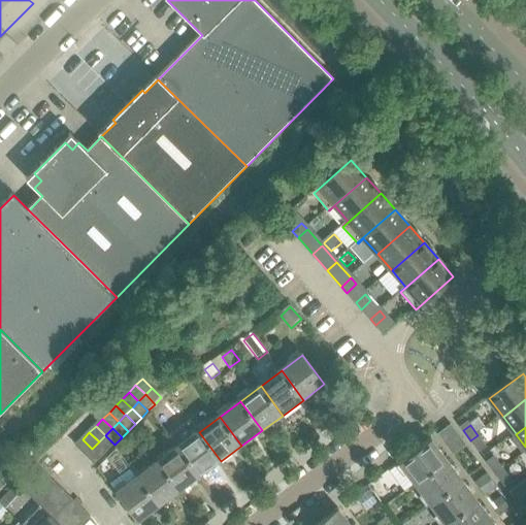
[(221,461),(199,432),(178,448),(200,477),(221,461)]
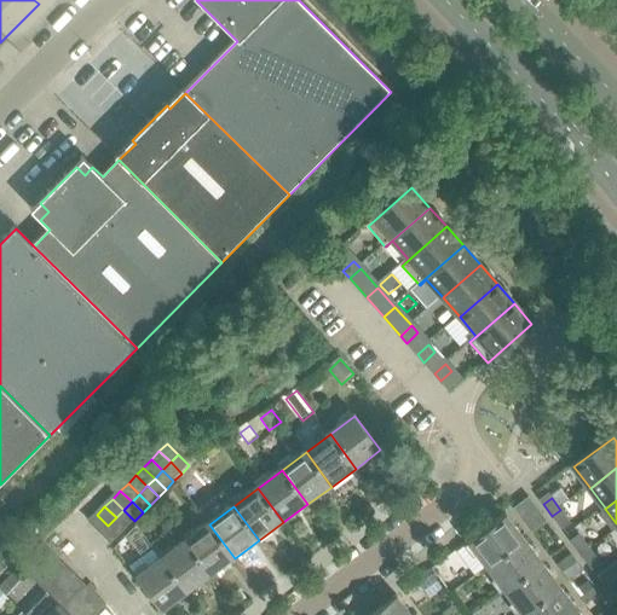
[(548,523),(537,509),(523,521),(534,534),(548,523)]
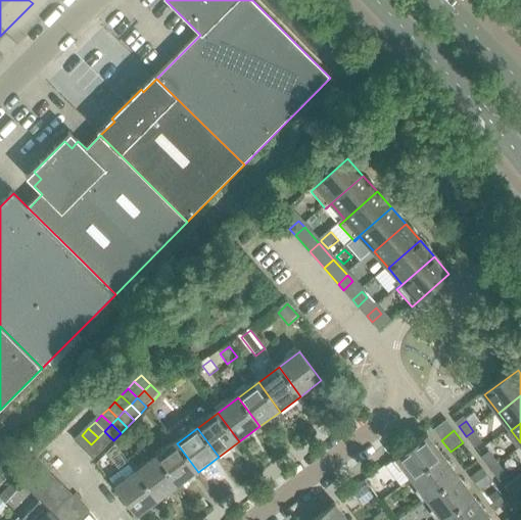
[(104,431),(98,437),(107,446),(113,440),(104,431)]
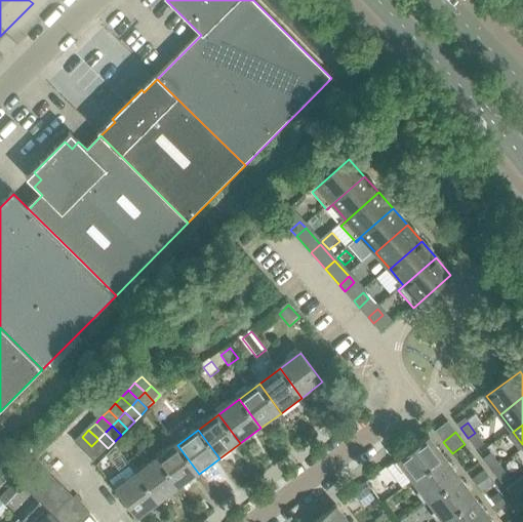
[(475,433),(468,438),(476,448),(482,443),(475,433)]
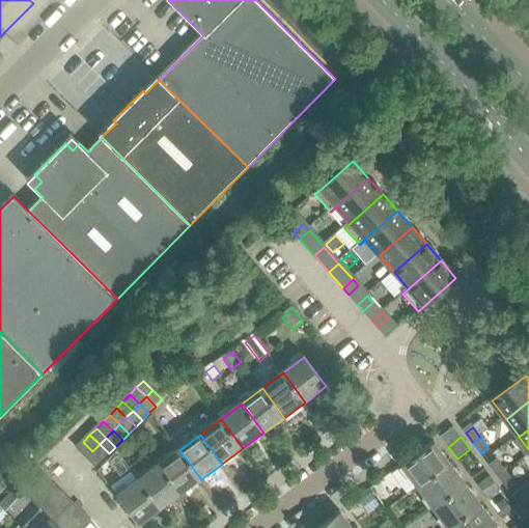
[(83,442),(77,449),(86,459),(92,451),(83,442)]
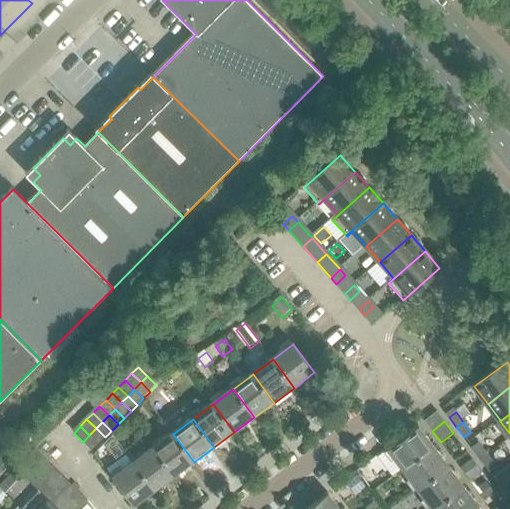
[(403,471),(434,447),(419,427),(388,450),(403,471)]
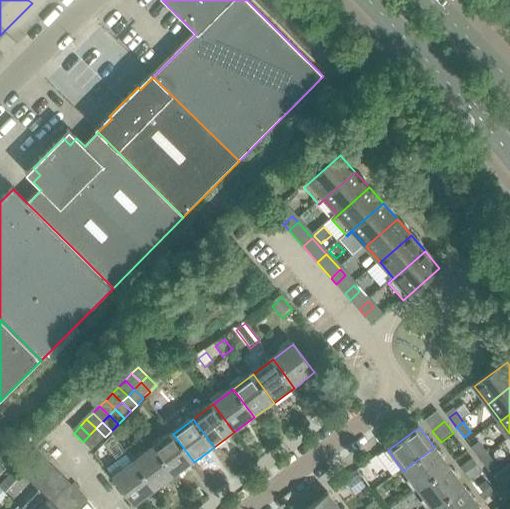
[(96,428),(89,435),(99,444),(105,437),(96,428)]
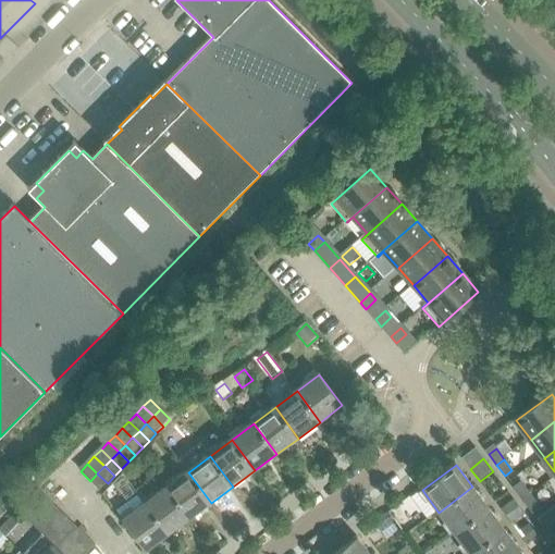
[(211,503),(188,472),(168,488),(189,518),(211,503)]
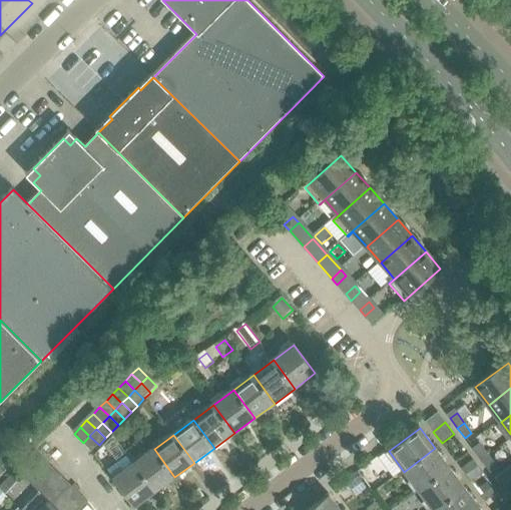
[(89,436),(83,443),(92,452),(99,445),(89,436)]
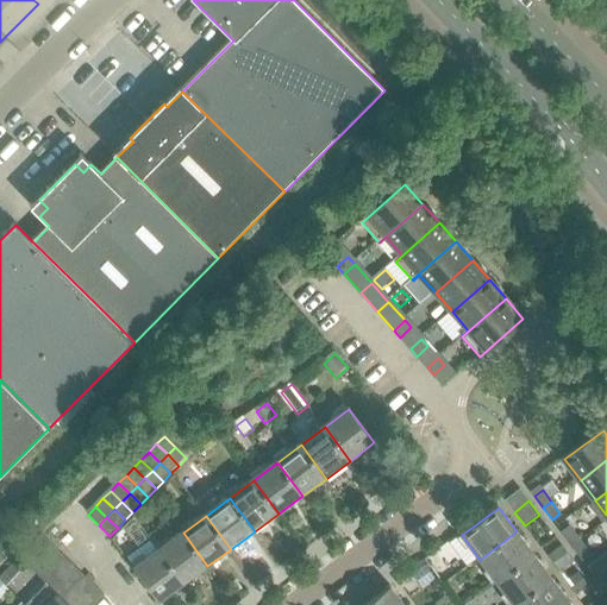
[(573,530),(565,536),(574,548),(581,542),(573,530)]
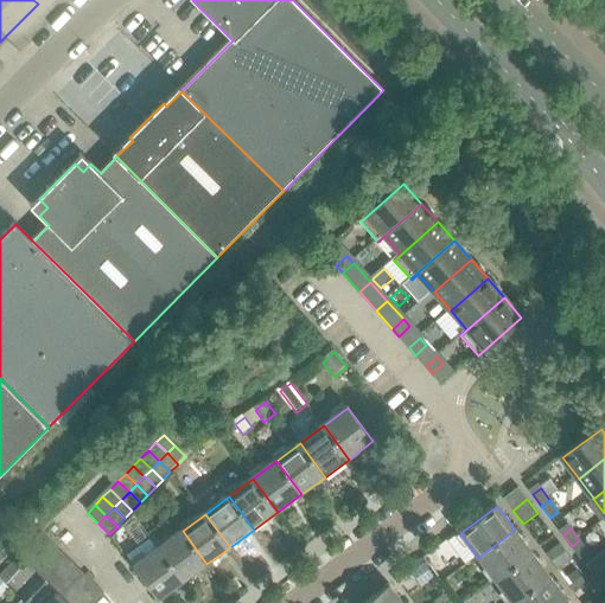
[(496,581),(533,553),(515,530),(478,558),(496,581)]
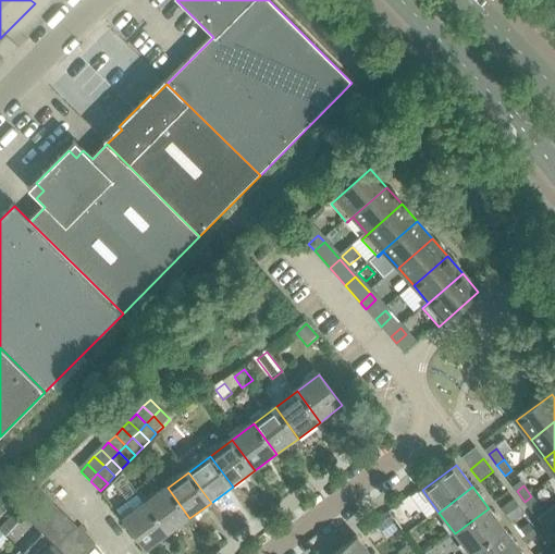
[(189,518),(168,488),(145,504),(168,536),(189,518)]
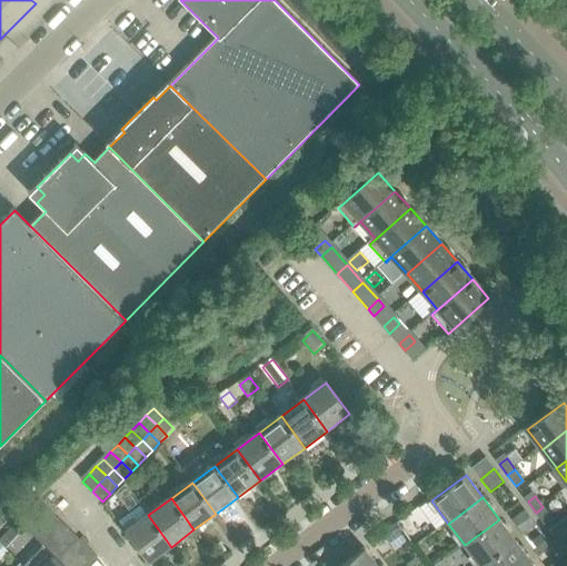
[(28,532),(49,510),(40,502),(20,523),(28,532)]
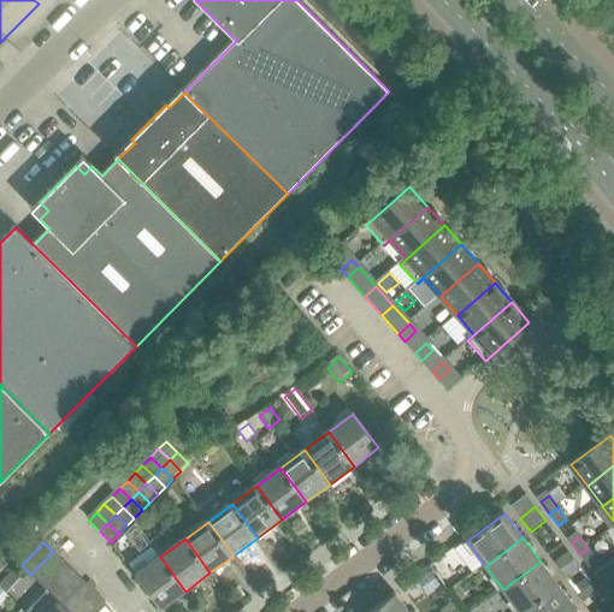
[(588,548),(580,554),(589,566),(597,560),(588,548)]
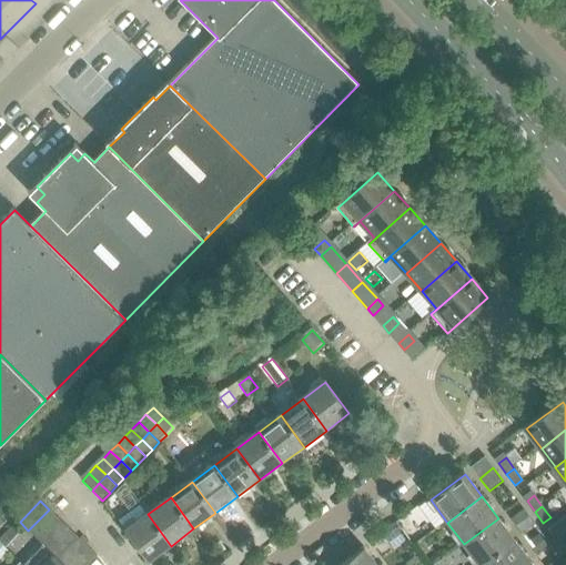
[(39,541),(59,520),(49,510),(28,531),(39,541)]
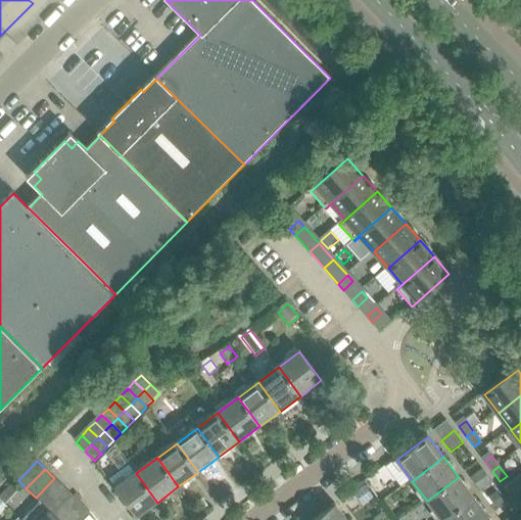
[(157,503),(136,473),(115,489),(137,518),(157,503)]
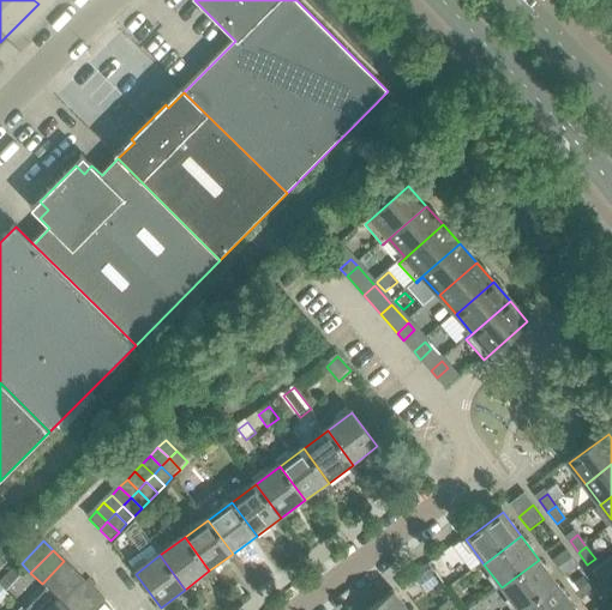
[(523,609),(557,584),(539,560),(502,587),(519,609),(523,609)]
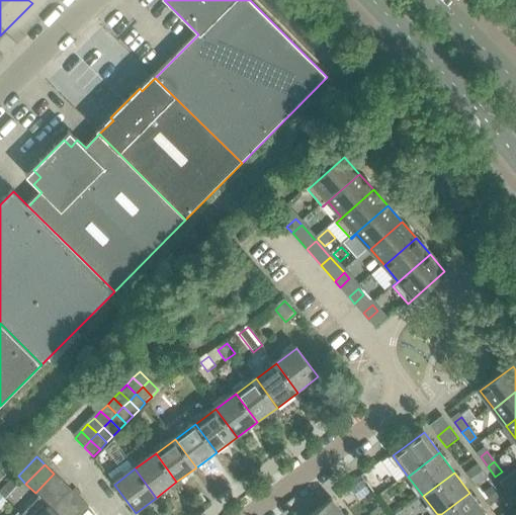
[(45,502),(63,483),(54,474),(35,493),(45,502)]
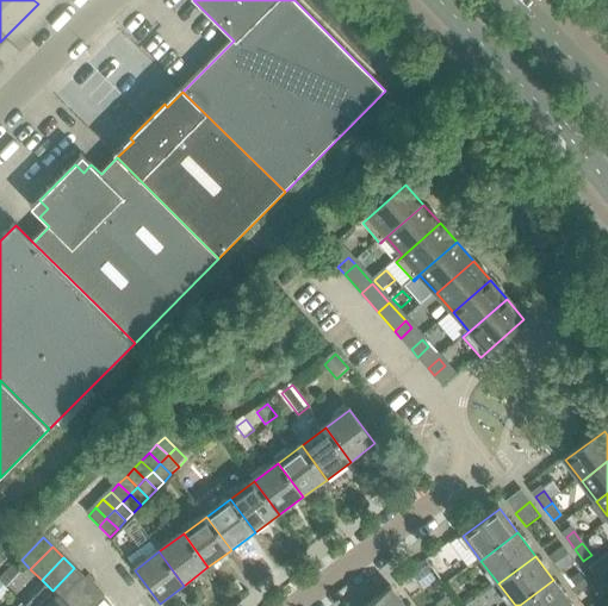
[(427,567),(414,576),(425,591),(438,581),(427,567)]
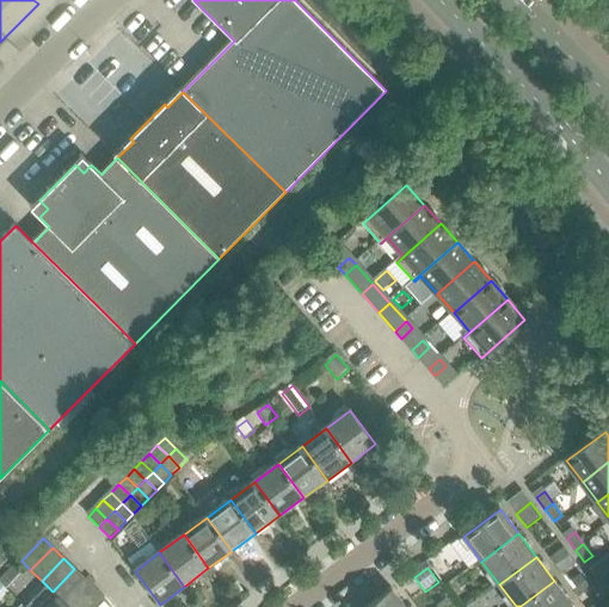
[(63,602),(85,580),(74,569),(53,592),(59,598),(63,602)]
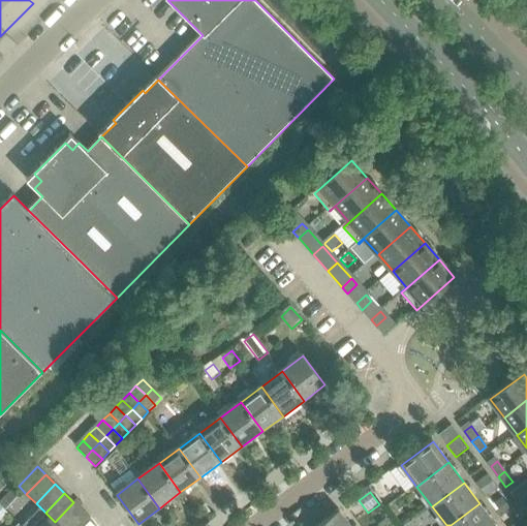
[(526,499),(524,496),(517,501),(524,512),(526,509),(526,499)]
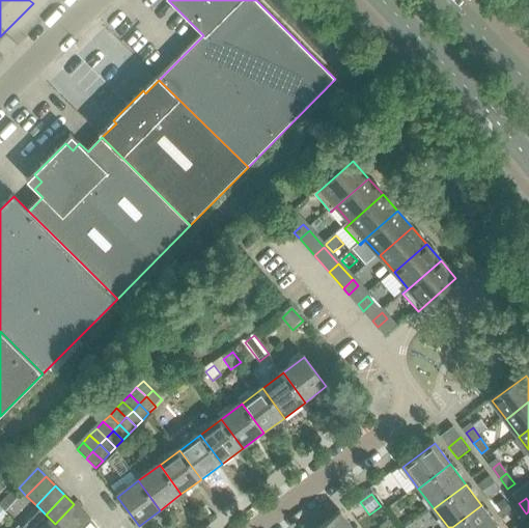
[(67,527),(83,513),(74,504),(55,524),(58,527),(67,527)]
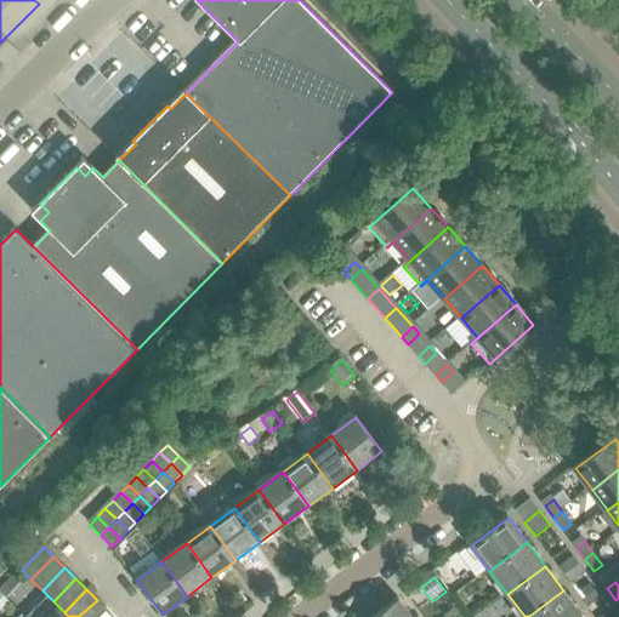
[(579,616),(581,615),(563,590),(529,616),(579,616)]
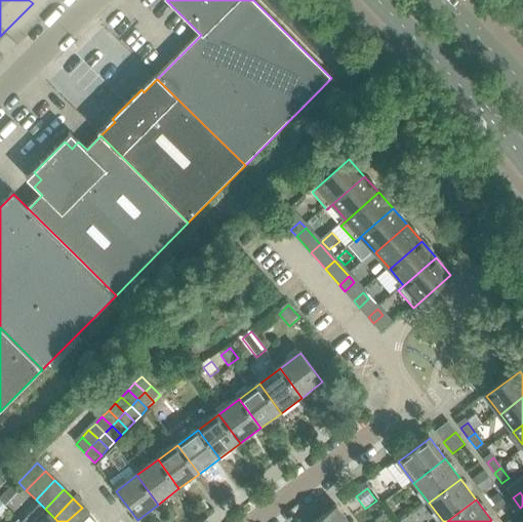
[(348,521),(337,507),(316,521),(348,521)]
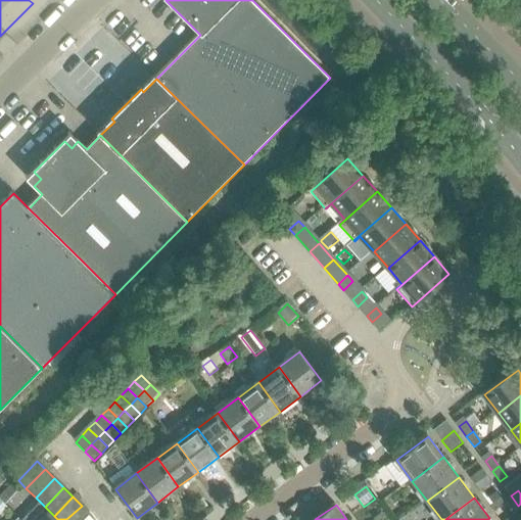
[(86,519),(91,515),(82,506),(66,519),(86,519)]
